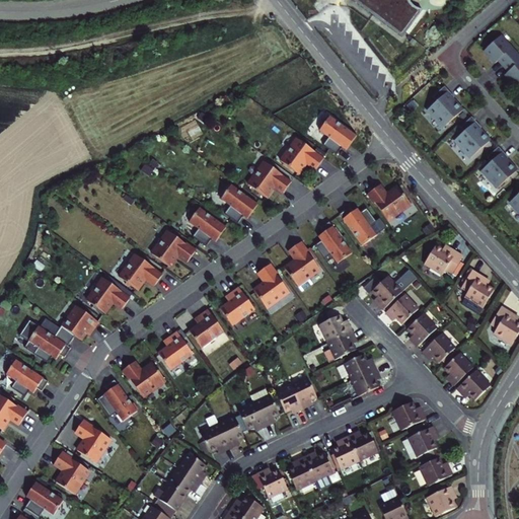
[(352,0),(402,38),(422,10),(418,8),(414,5),(412,2),(410,0),(352,0)]
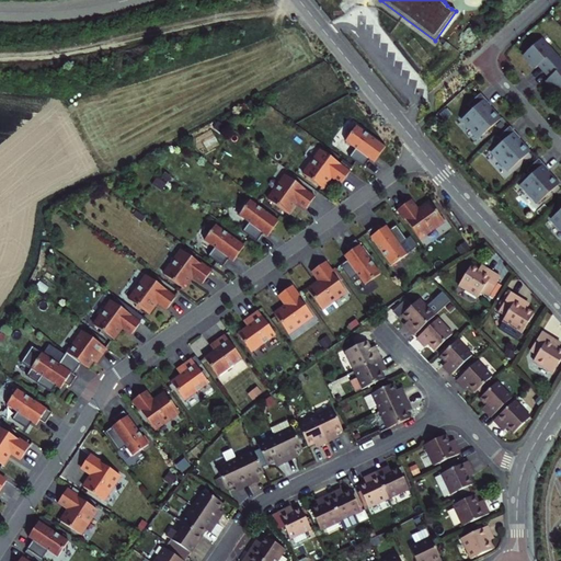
[(538,66),(544,71),(558,59),(540,39),(523,56),(535,69),(538,66)]
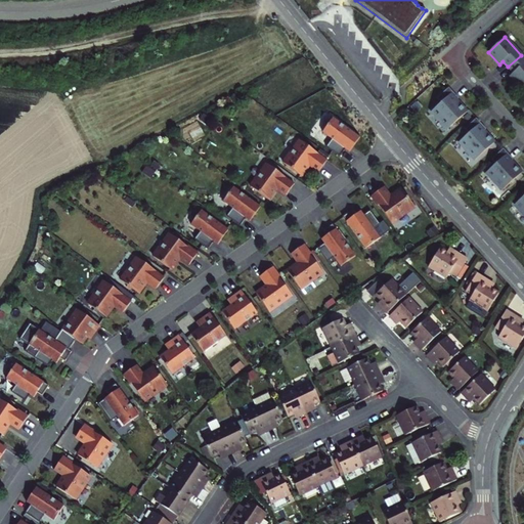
[(523,58),(521,55),(508,67),(513,73),(510,76),(521,88),(523,85),(523,58)]
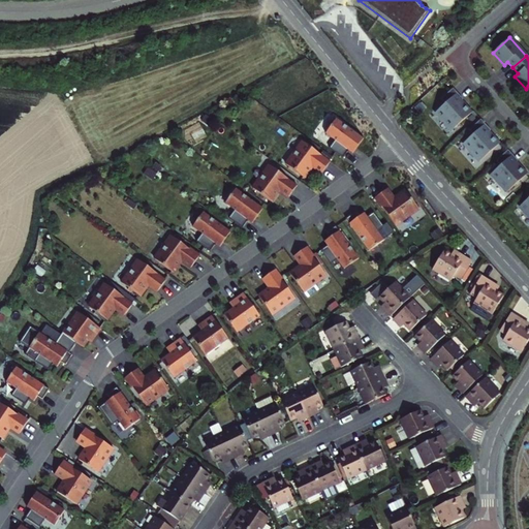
[(453,88),(439,100),(443,105),(434,115),(450,132),(471,113),(461,101),(463,99),(453,88)]
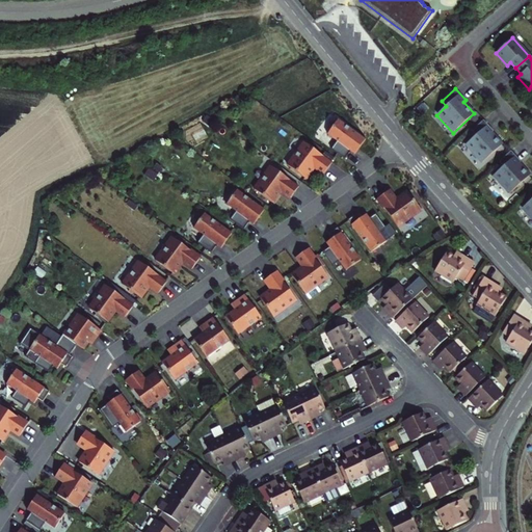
[(337,141),(330,149),(344,159),(350,152),(354,154),(365,139),(338,120),(327,134),(337,141)]
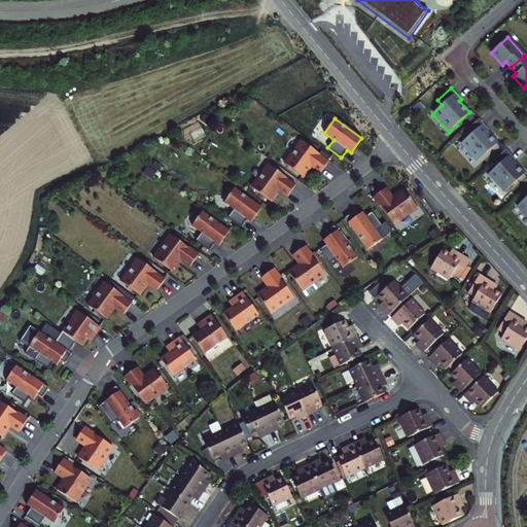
[(479,119),(465,132),(469,136),(460,145),(476,163),(497,143),(487,132),(489,130),(479,119)]
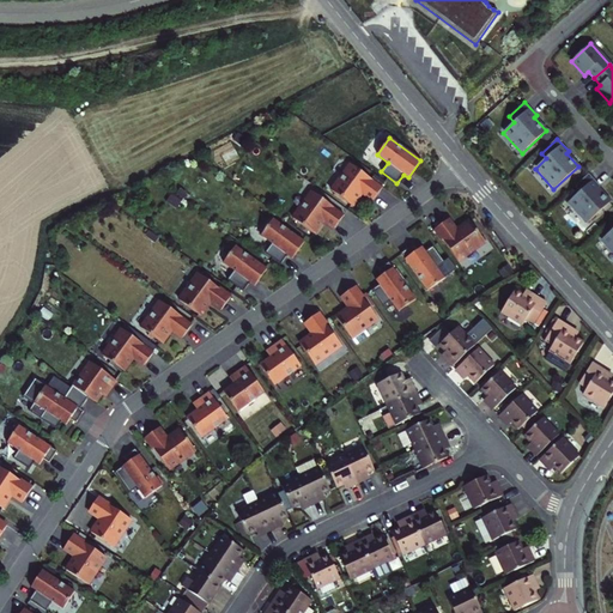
[(351,164),(332,190),(352,206),(362,193),(372,200),(383,188),(351,164)]
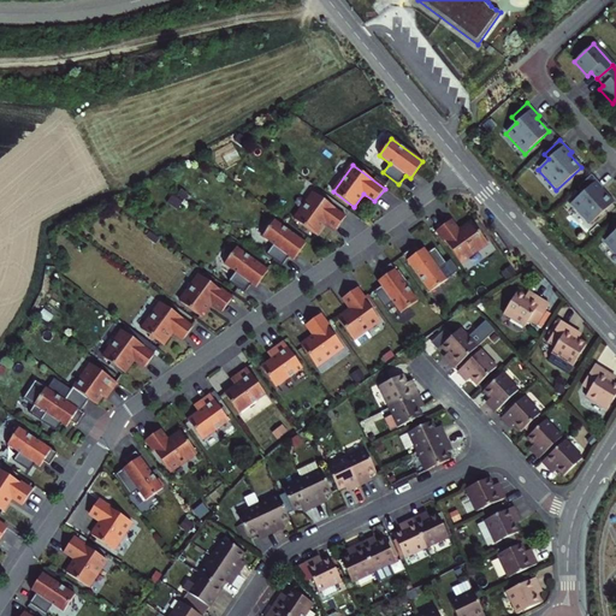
[(592,175),(575,189),(581,195),(569,205),(588,226),(614,203),(600,190),(603,188),(592,175)]
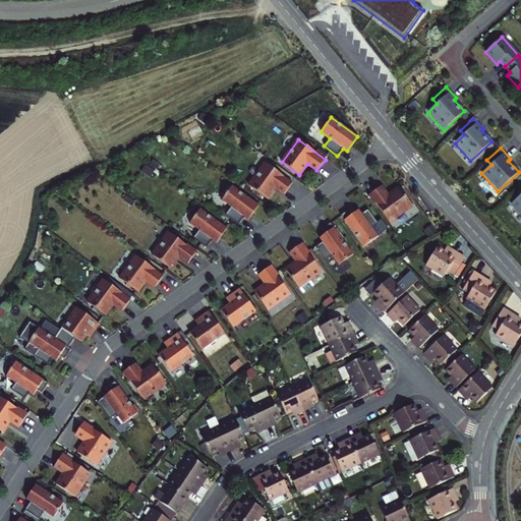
[(266,163),(249,186),(267,198),(275,187),(284,194),(292,183),(266,163)]
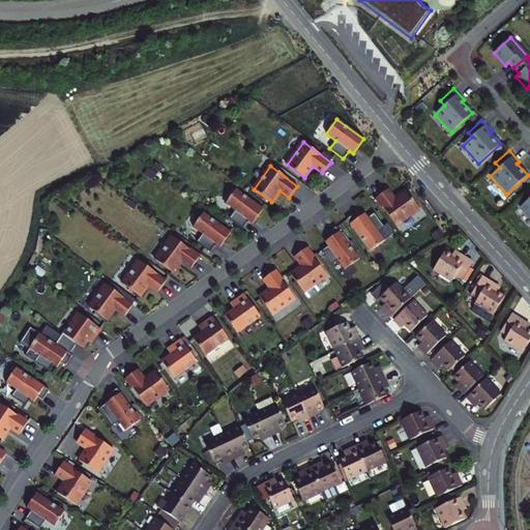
[(394,199),(406,190),(405,189),(394,197),(389,188),(387,189),(394,199)]
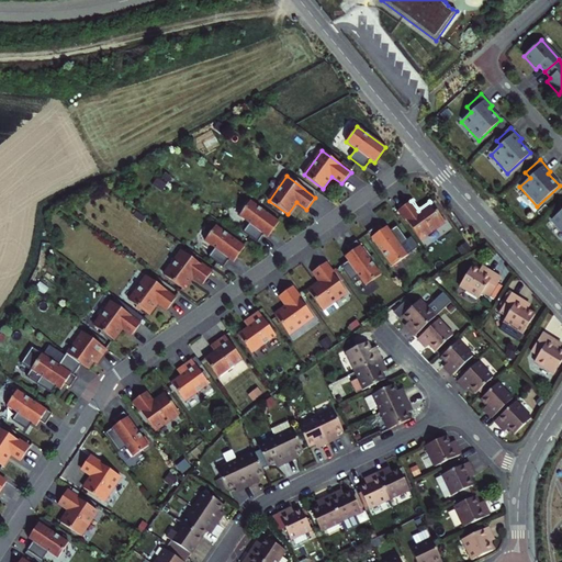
[(249,224),(243,232),(257,243),(263,235),(268,238),(279,223),(250,201),(239,216),(249,224)]
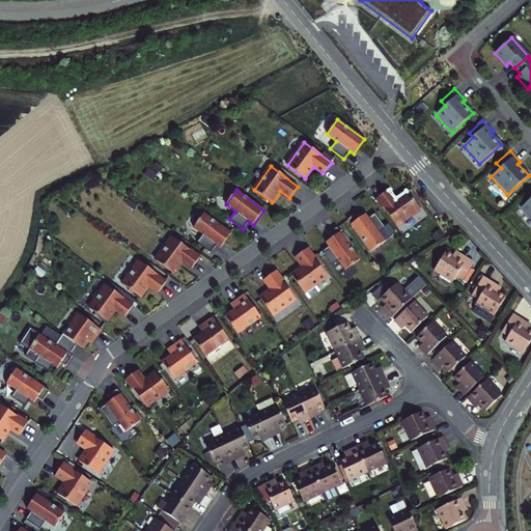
[(397,226),(420,210),(407,191),(395,199),(388,190),(376,198),(397,226)]
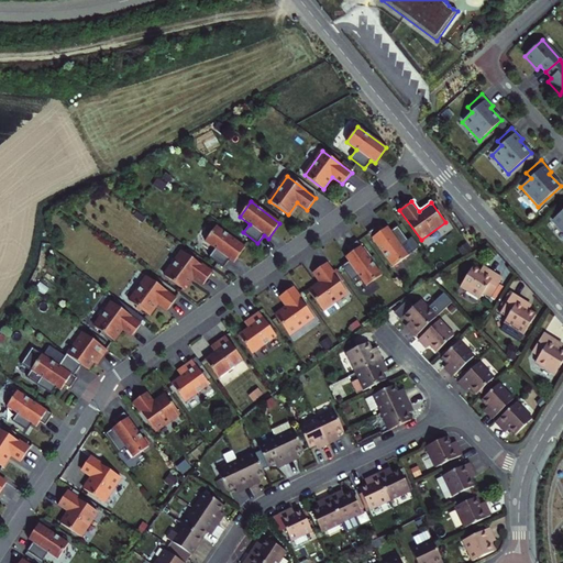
[(562,201),(556,207),(561,212),(551,221),(562,234),(562,201)]
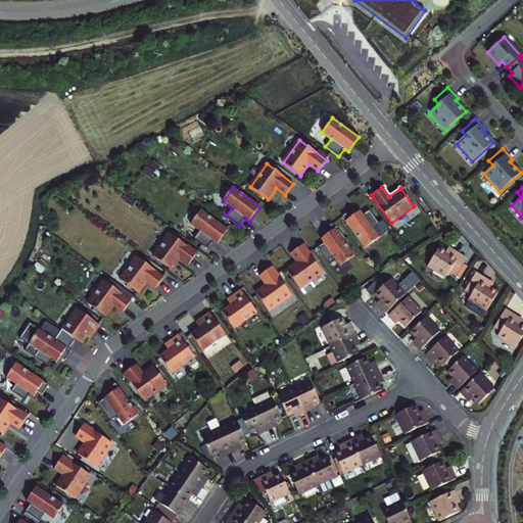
[(379,205),(371,195),(370,196),(377,206),(379,205)]
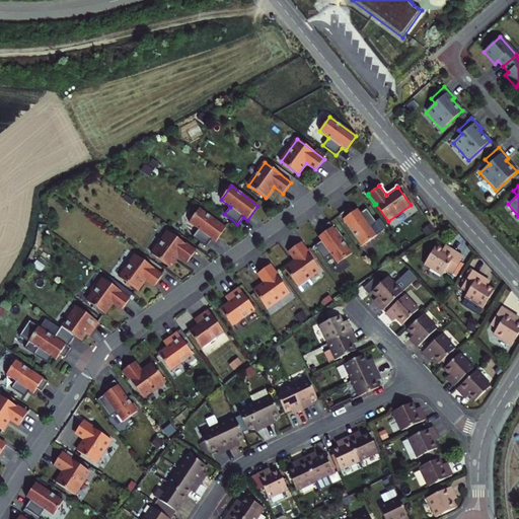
[(363,245),(376,235),(370,226),(376,222),(366,209),(360,213),(357,209),(352,212),(349,208),(340,214),(363,245)]
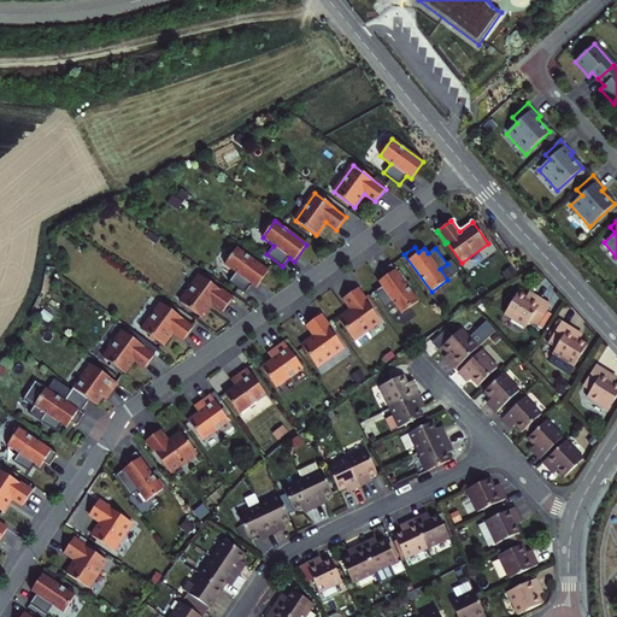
[(235,274),(229,282),(245,294),(252,285),(257,288),(269,271),(238,248),(224,265),(235,274)]
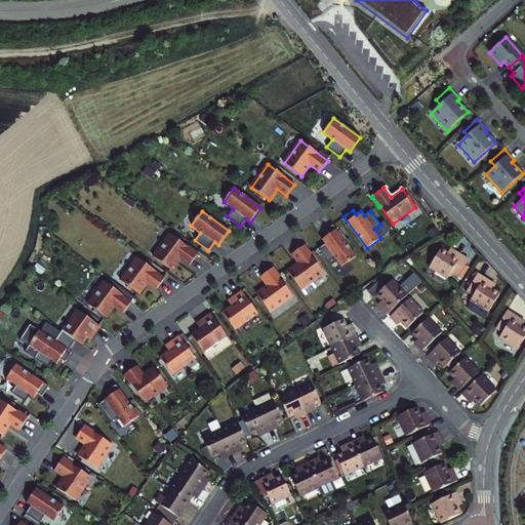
[(356,256),(333,225),(324,231),(327,236),(323,239),(325,244),(319,248),(329,261),(335,257),(342,267),(356,256)]
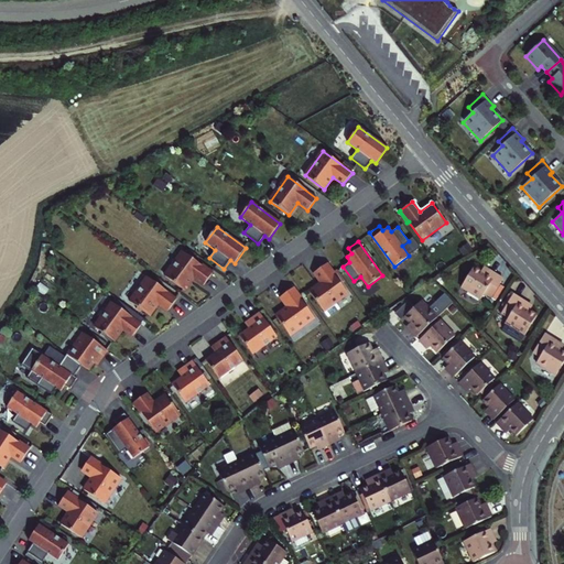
[(183,253),(165,278),(184,292),(193,280),(195,281),(203,288),(212,275),(201,267),(183,253)]
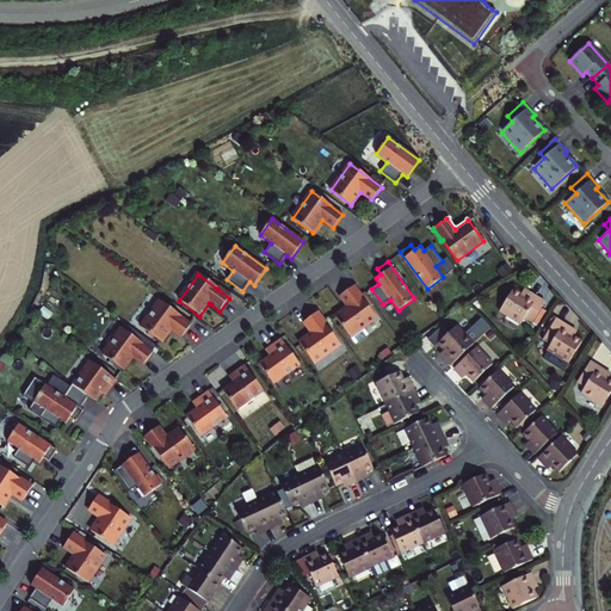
[(364,296),(356,284),(355,285),(363,297),(364,296)]
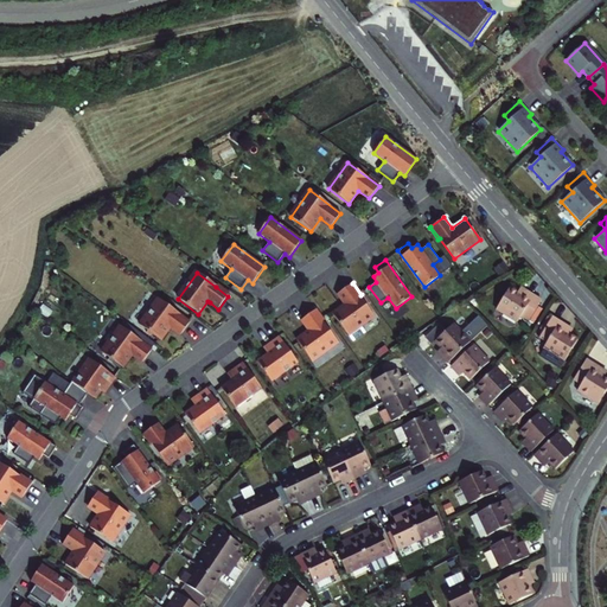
[(362,325),(375,315),(360,295),(352,283),(339,293),(346,305),(333,314),(353,342),(366,333),(362,325)]
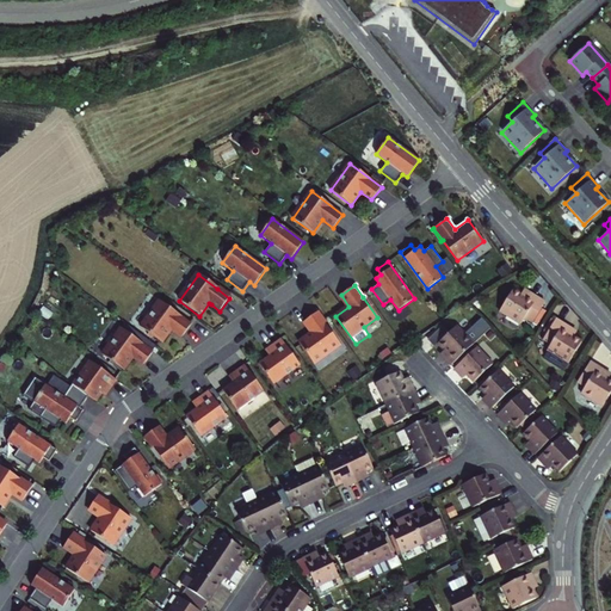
[(217,289),(229,298),(232,296),(220,288),(217,289)]
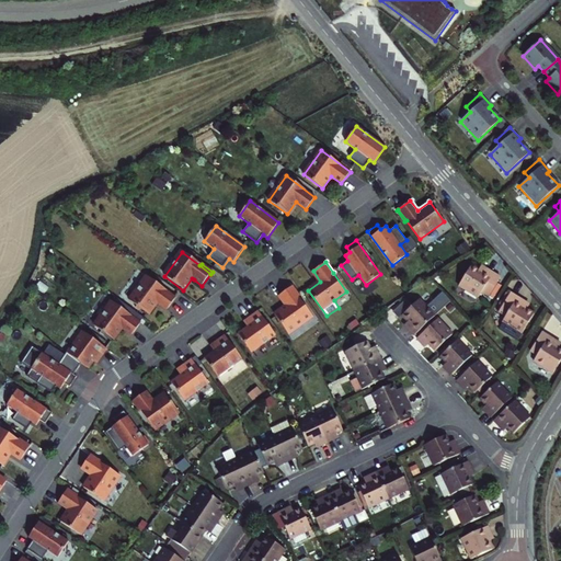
[(500,277),(485,268),(483,271),(479,268),(478,270),(470,265),(458,286),(469,293),(466,299),(473,304),(477,298),(481,292),(488,296),(500,277)]
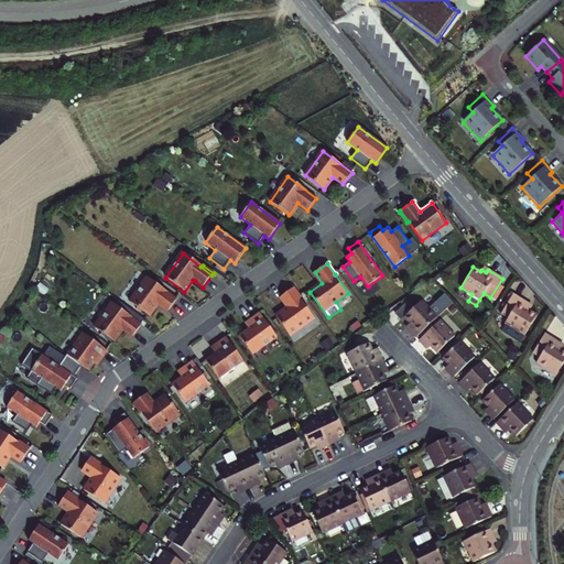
[(322,283),(315,272),(313,274),(320,282),(308,291),(310,292),(322,283)]
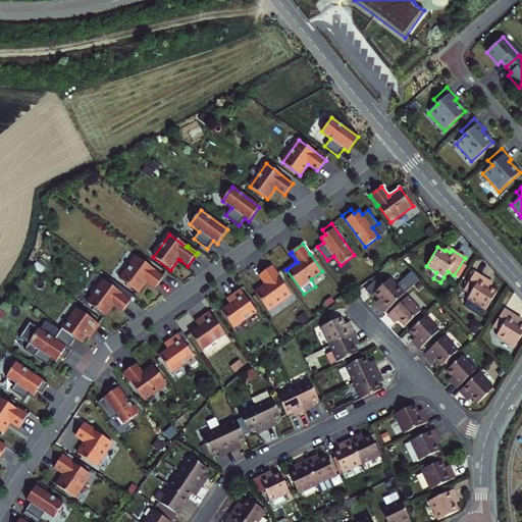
[(137,258),(120,280),(126,285),(131,289),(138,294),(146,281),(148,283),(155,289),(163,278),(137,258)]
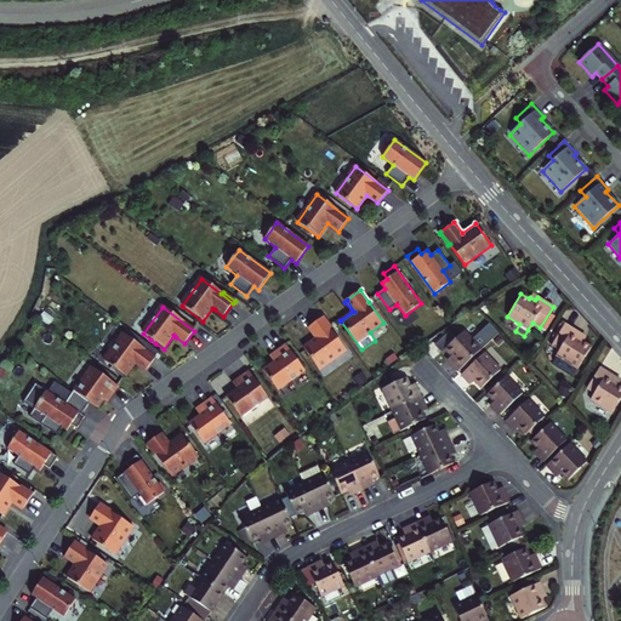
[(212,308),(203,322),(204,323),(215,309),(212,308)]
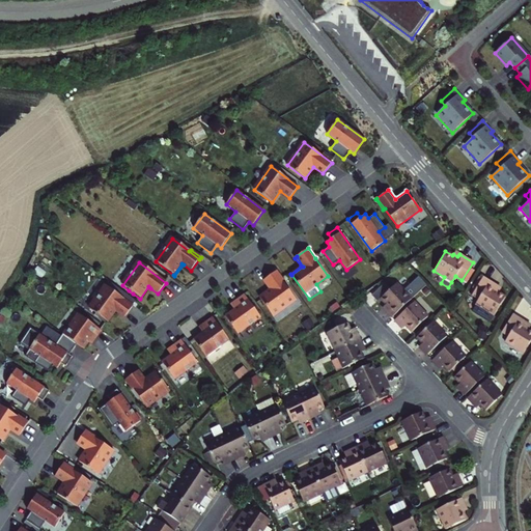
[(407,267),(402,270),(408,275),(412,272),(407,267)]
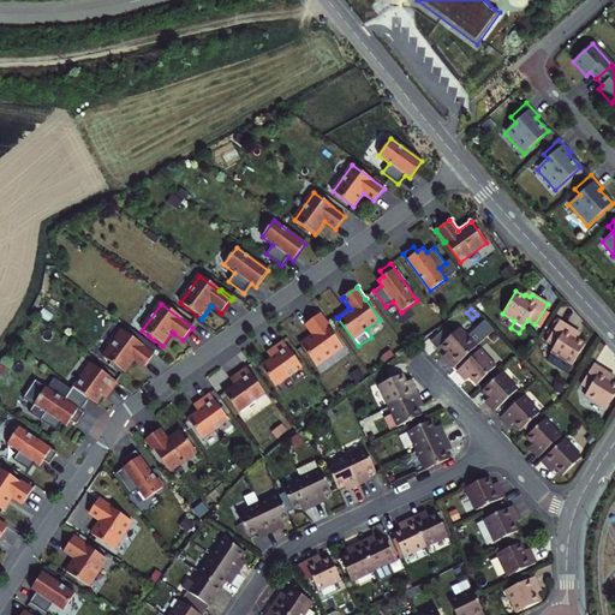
[(330,324),(322,312),(320,314),(329,326),(330,324)]
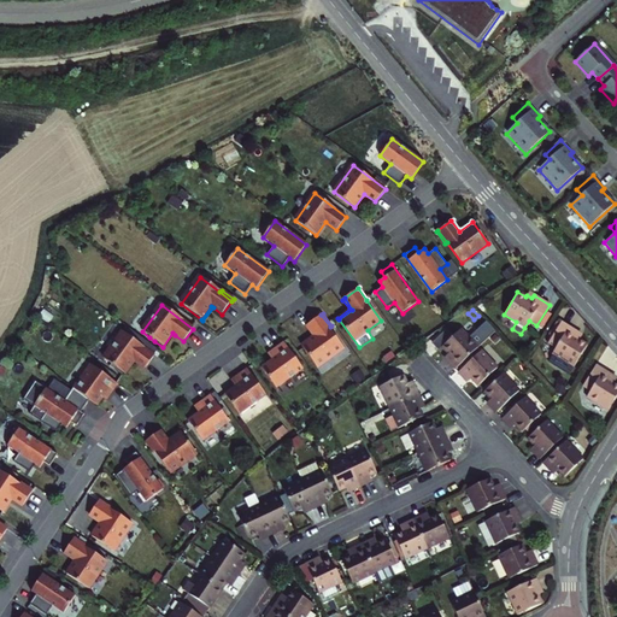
[(317,366),(345,347),(330,327),(321,315),(307,324),(316,336),(303,346),(317,366)]
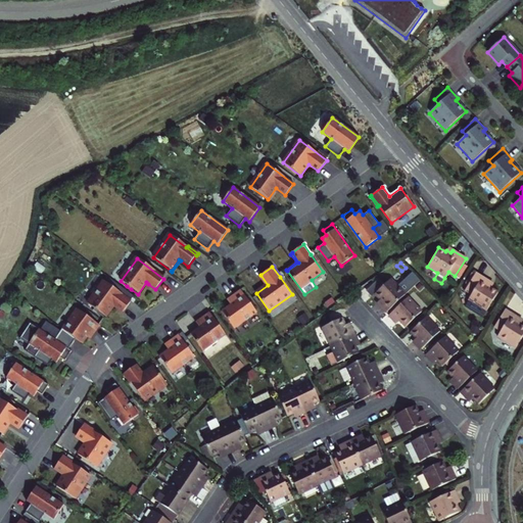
[(488,281),(476,273),(475,275),(470,282),(468,281),(466,283),(468,285),(465,291),(471,295),(468,300),(469,300),(465,306),(479,317),(482,316),(485,311),(497,291),(490,288),(491,286),(487,283),(488,281)]
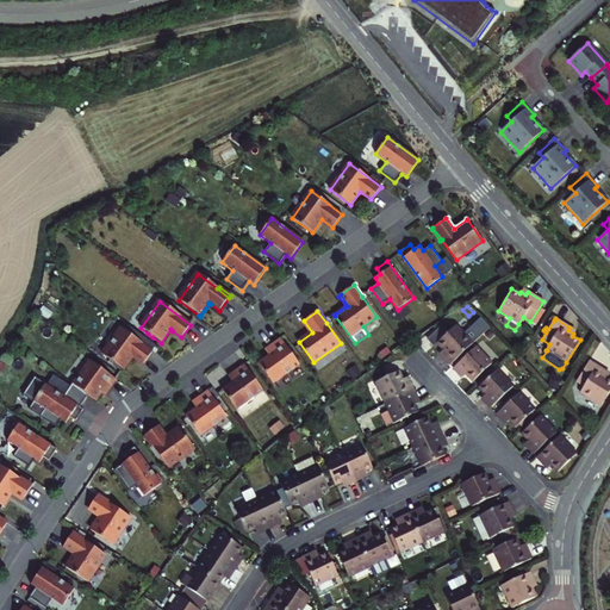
[(312,332),(304,321),(303,322),(309,331),(298,340),(299,342),(312,332)]
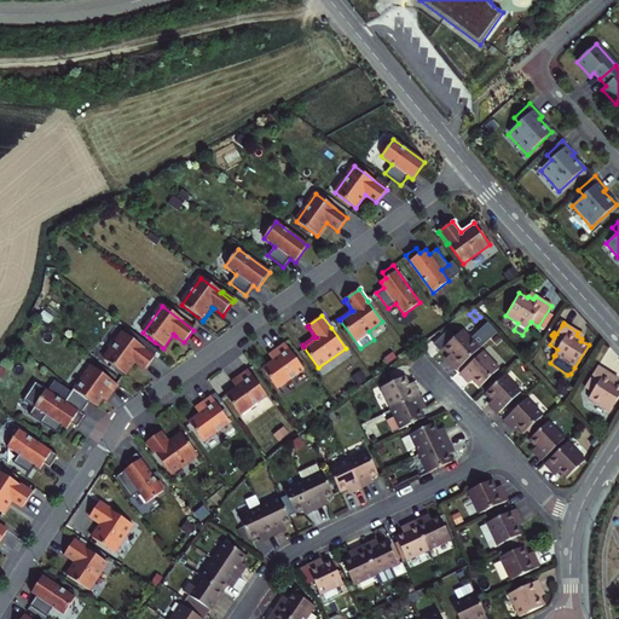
[(455,370),(479,348),(462,330),(443,348),(449,356),(446,357),(451,362),(449,364),(455,370)]
